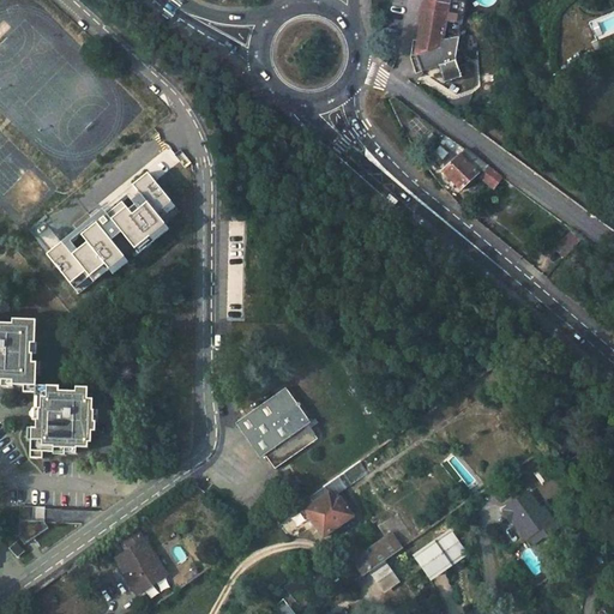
[(453,0),(423,0),(415,56),(420,71),(452,60),(447,46),(453,0)]
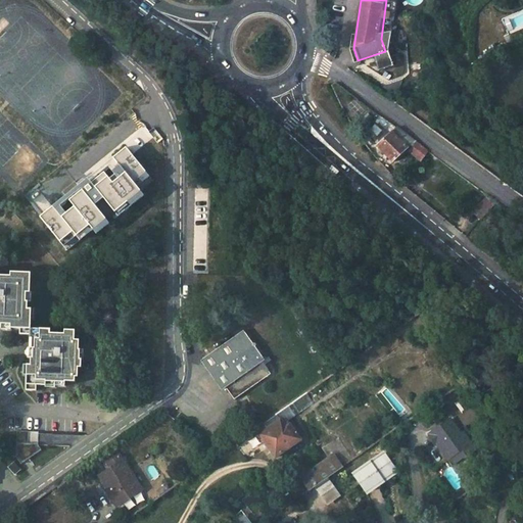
[(380,115),(376,121),(391,133),(378,146),(393,162),(415,141),(380,115)]
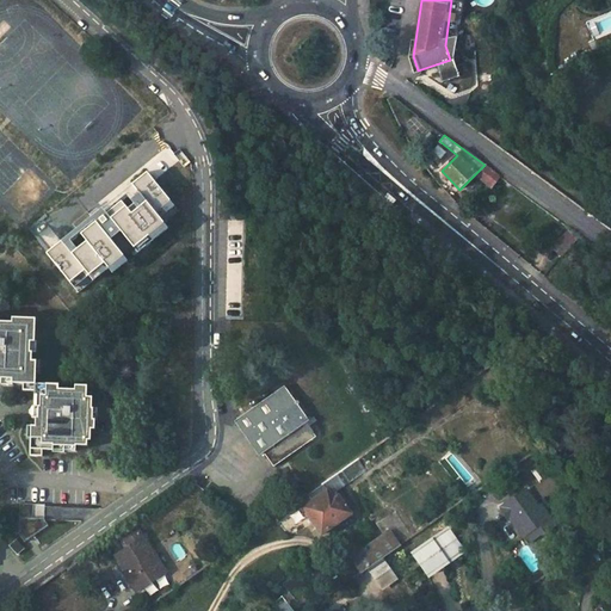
[(486,166),(477,176),(479,180),(491,189),(501,177),(486,166)]
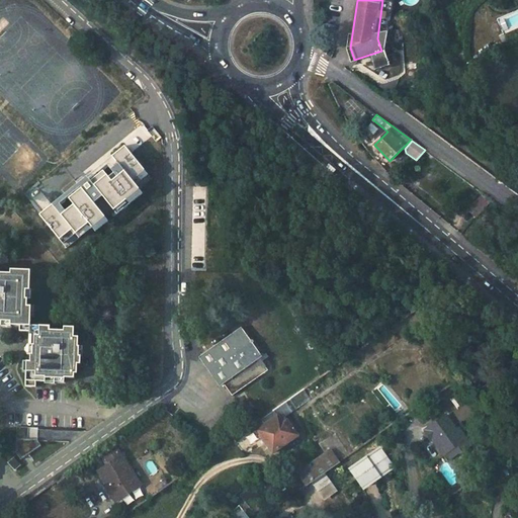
[(152,180),(125,146),(39,217),(66,250),(152,180)]
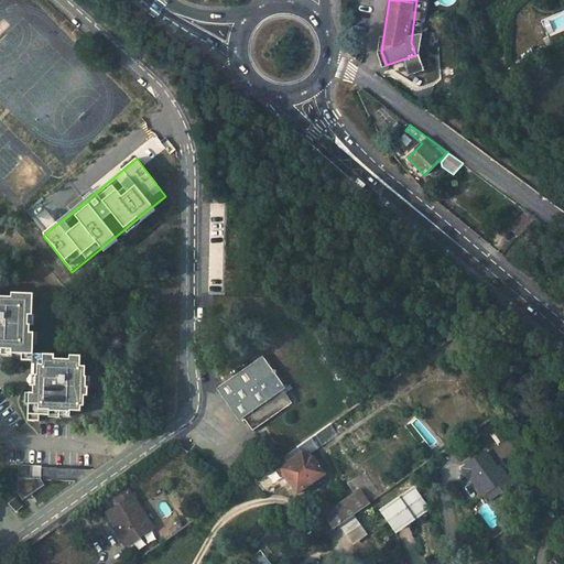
[(521,207),(508,225),(519,234),(533,215),(521,207)]
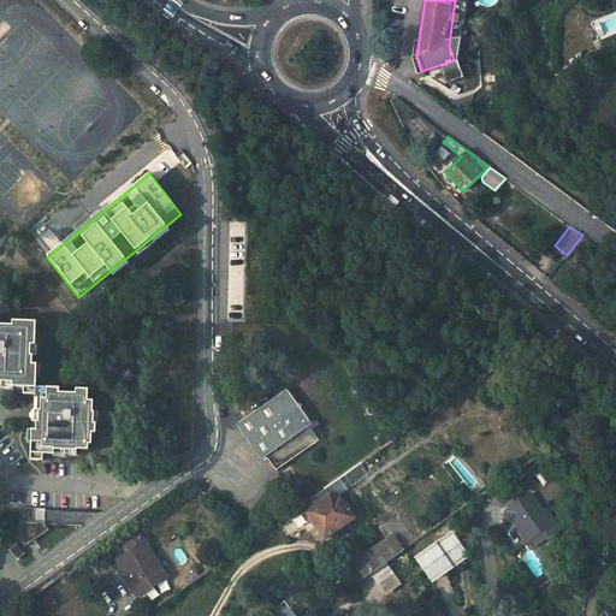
[(0,379),(1,380),(1,386),(10,386),(10,383),(23,383),(23,390),(36,391),(36,414),(46,414),(45,422),(39,422),(39,437),(31,436),(30,449),(37,449),(37,454),(49,455),(49,449),(82,450),(82,444),(95,445),(95,438),(98,438),(99,428),(102,428),(104,416),(96,416),(98,404),(92,404),(93,391),(82,391),(82,397),(64,397),(64,391),(41,391),(41,369),(43,369),(45,360),(37,359),(37,350),(42,350),(43,339),(40,339),(41,318),(17,318),(17,321),(0,320),(0,379)]
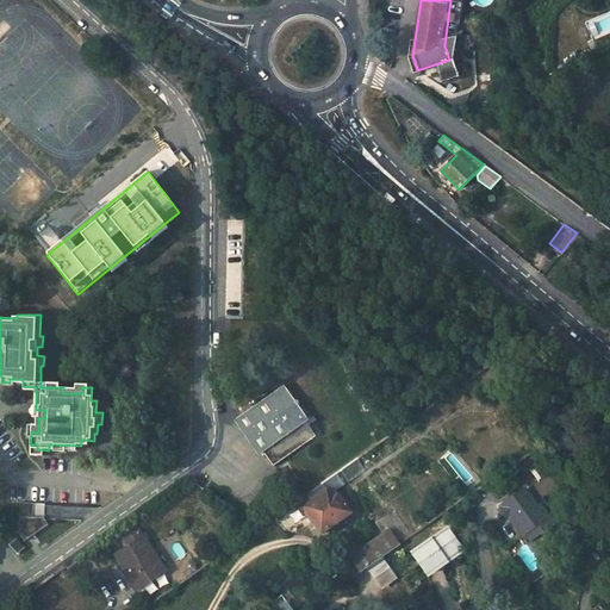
[(309,421),(284,385),(236,418),(261,454),(265,452),(273,465),(315,436),(305,423),(309,421)]
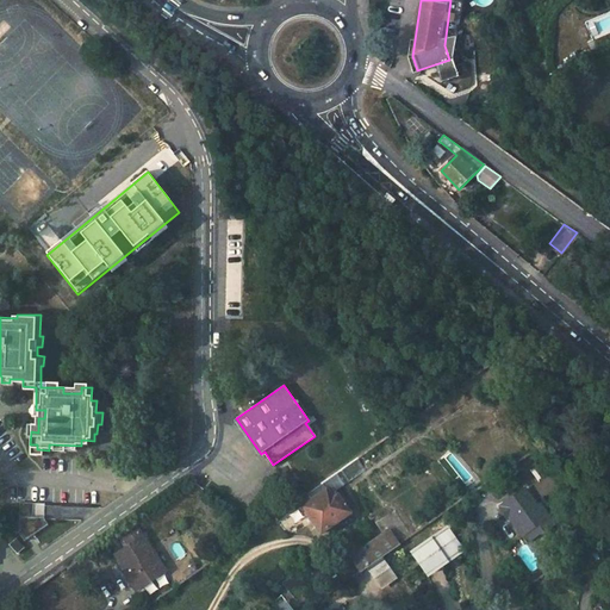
[(368,466),(361,455),(335,473),(298,499),(323,533),(354,511),(340,491),(338,492),(336,489),(368,466)]
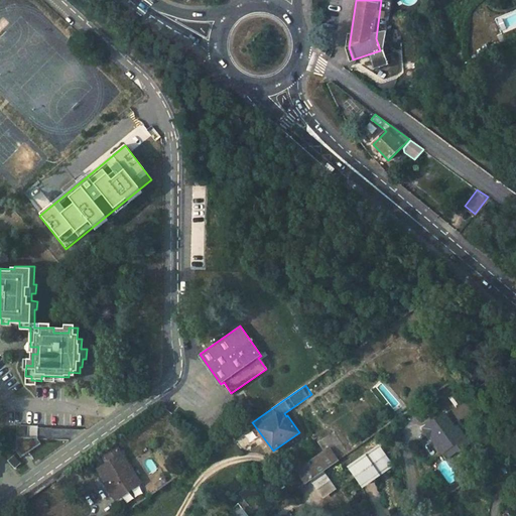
[(431,435),(442,450),(452,444),(457,450),(467,442),(456,426),(453,428),(441,413),(420,428),(427,438),(431,435)]
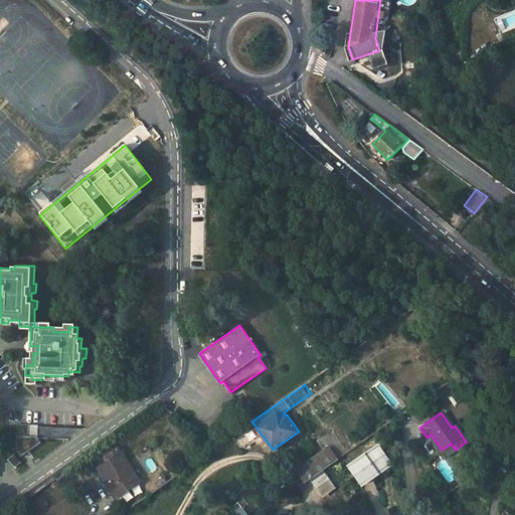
[(351,450),(336,428),(320,440),(327,450),(299,469),(308,480),(351,450)]
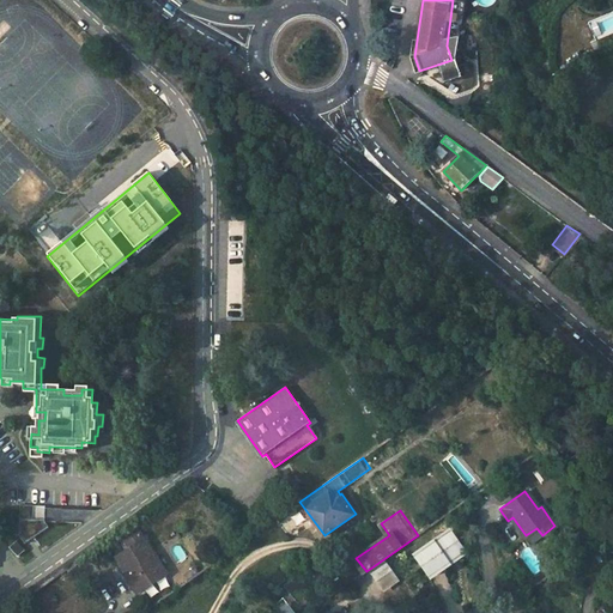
[(508,521),(521,539),(526,535),(513,517),(508,521)]
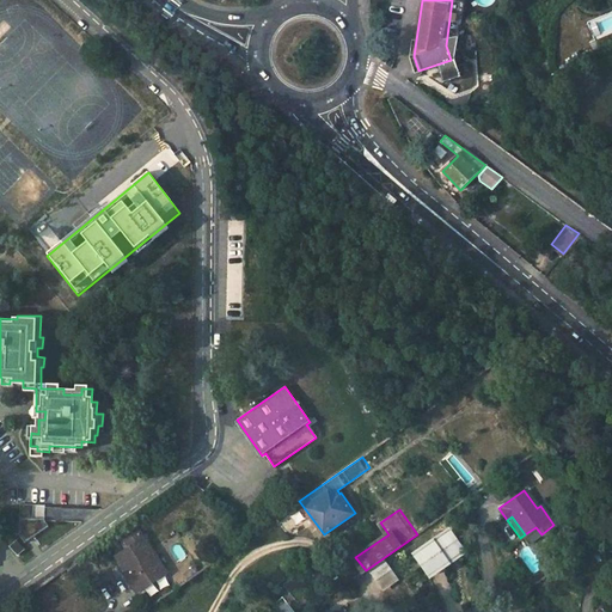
[(525,534),(520,538),(525,546),(542,534),(536,527),(525,534)]
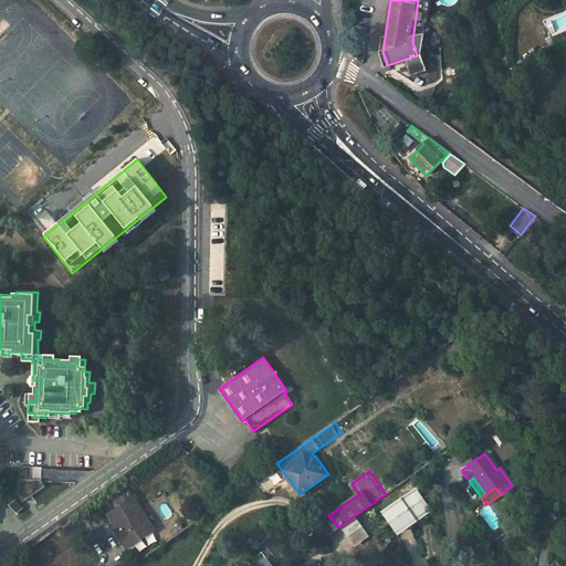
[(413,491),(383,513),(391,524),(402,516),(408,524),(428,511),(413,491)]
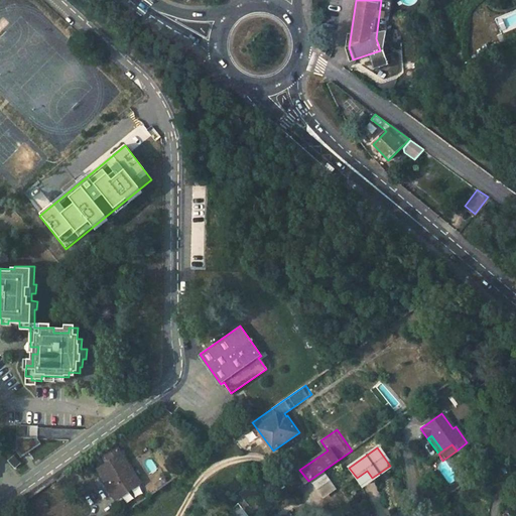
[(143,491),(118,448),(107,456),(111,461),(99,469),(108,483),(101,487),(115,509),(143,491)]
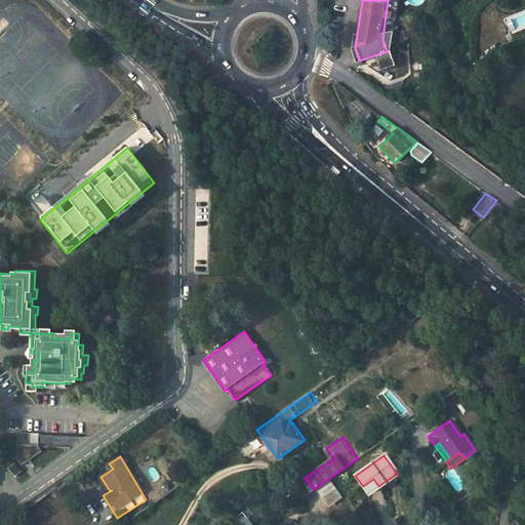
[(22,473),(12,462),(5,468),(14,479),(22,473)]
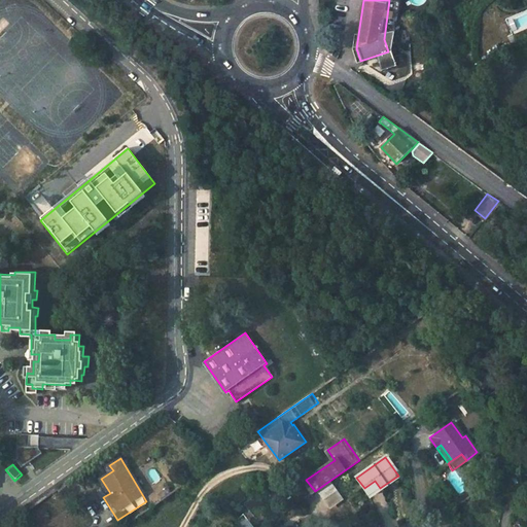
[(375,481),(364,488),(370,495),(380,488),(375,481)]
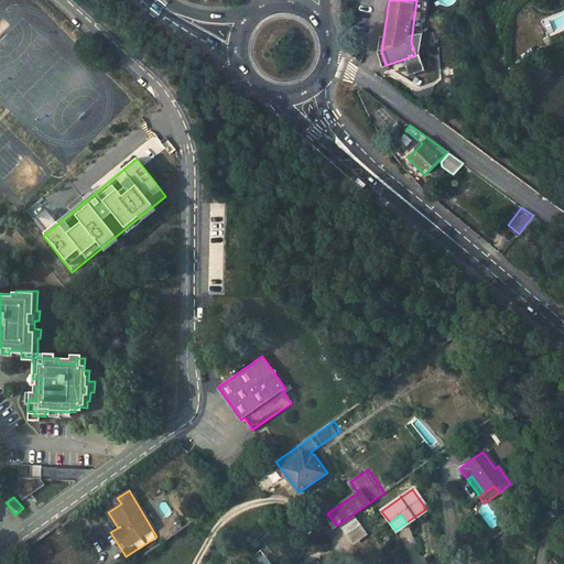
[(355,516),(339,527),(353,544),(368,532),(355,516)]
